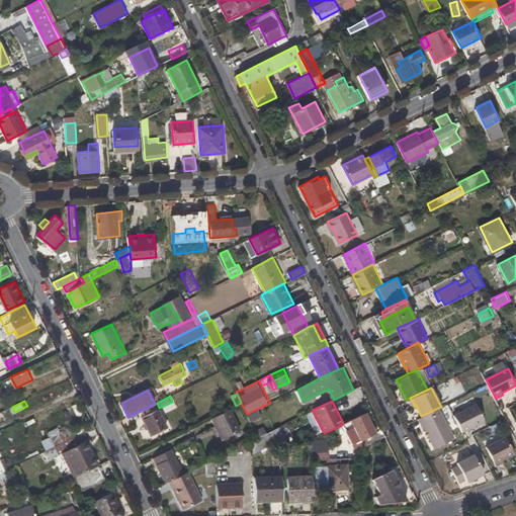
[(484,421),(476,404),(453,414),(461,432),(484,421)]
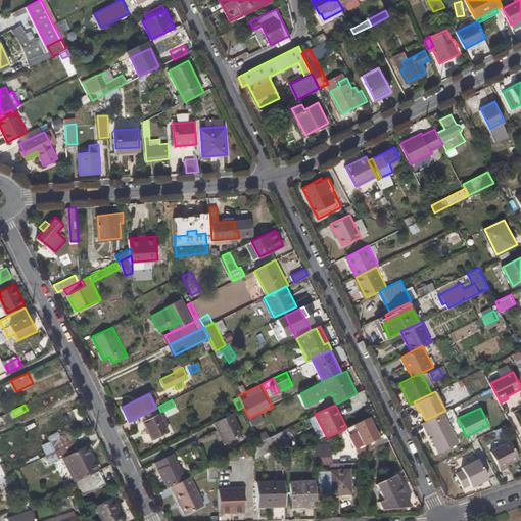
[(152,440),(171,431),(160,412),(142,421),(152,440)]
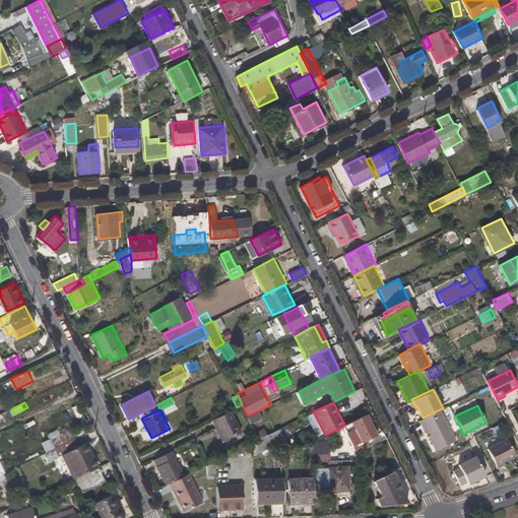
[(242,431),(232,409),(213,418),(223,440),(242,431)]
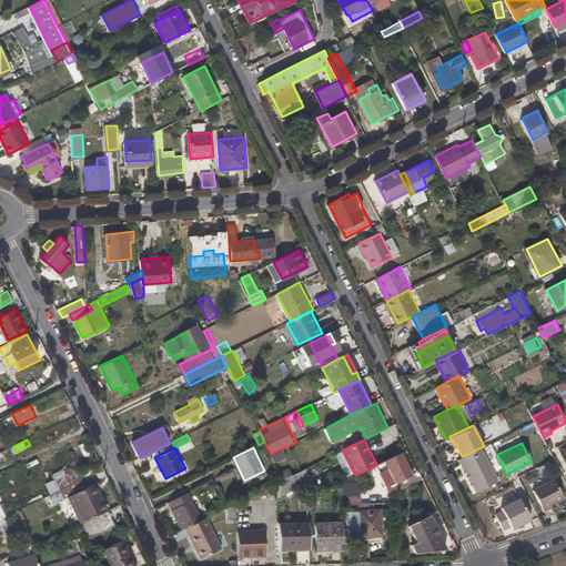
[(275,463),(289,456),(284,447),(271,454),(275,463)]
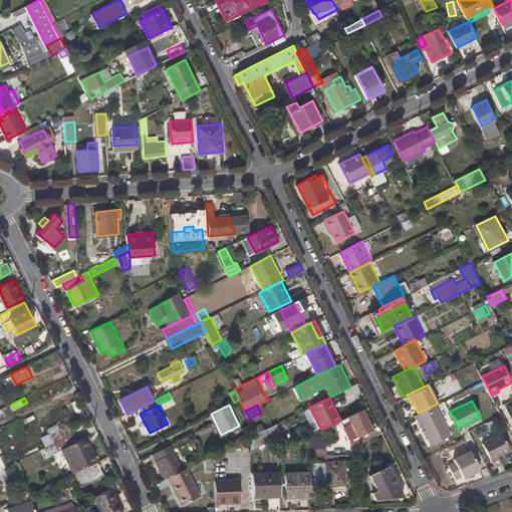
[(431,445),(450,436),(435,405),(418,413),(414,415),(418,423),(420,422),(431,445)]
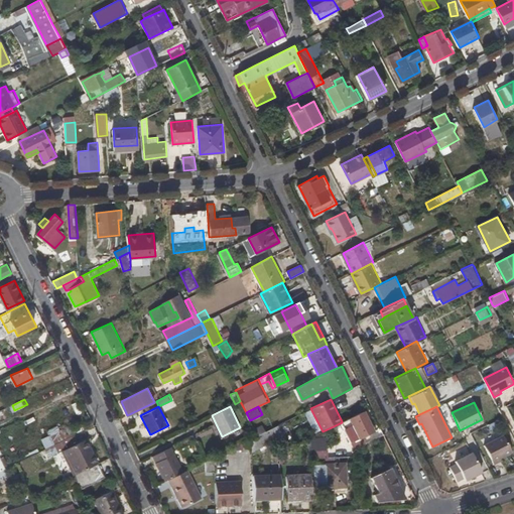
[(352,442),(375,432),(364,411),(342,421),(342,422),(352,442)]
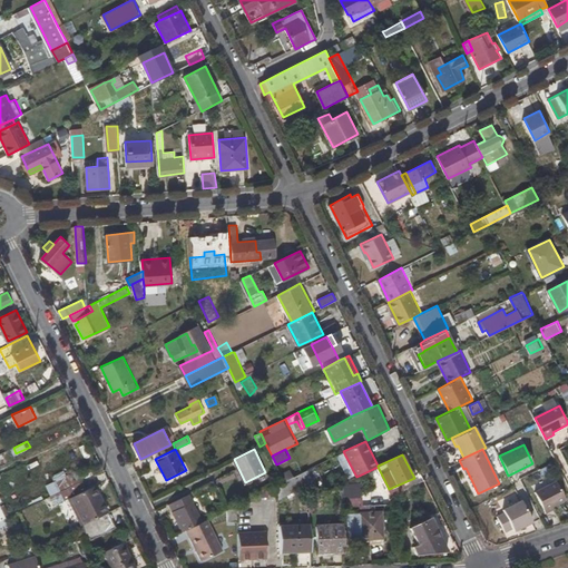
[(280,498),(309,483),(309,469),(294,476),(284,480),(278,483),(280,498)]
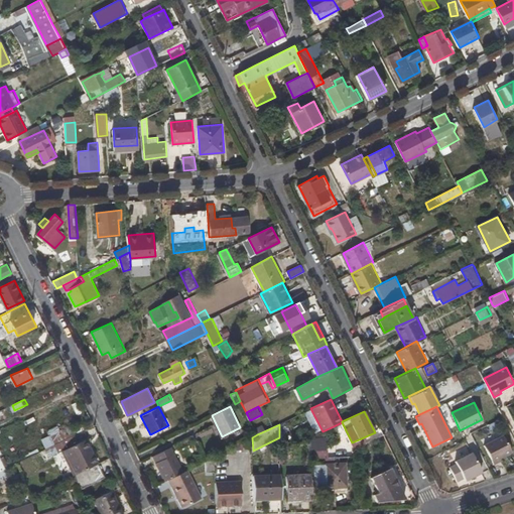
[(254,428),(257,434),(266,430),(263,424),(254,428)]
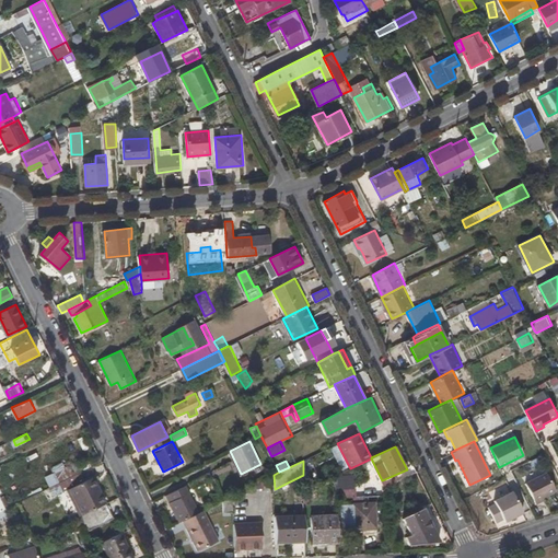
[(76,462),(49,475),(54,485),(80,472),(76,462)]
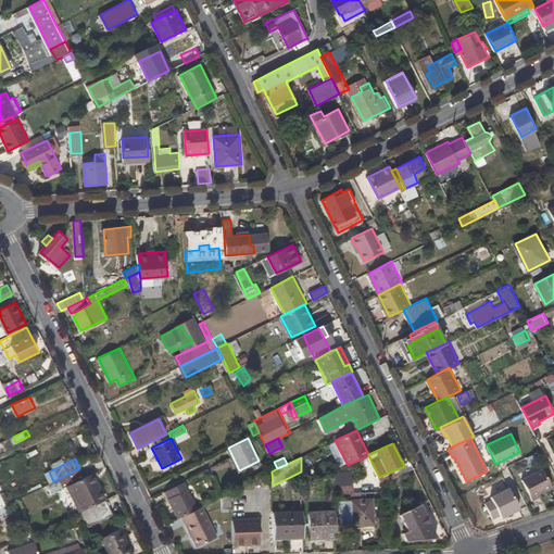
[(85,476),(80,467),(79,468),(53,481),(57,489),(85,476)]
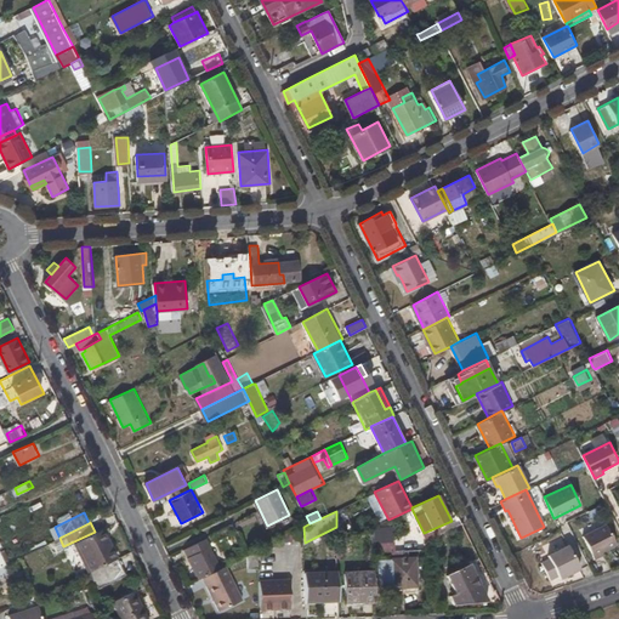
[(601,552),(615,544),(606,524),(583,537),(595,560),(603,555),(601,552)]
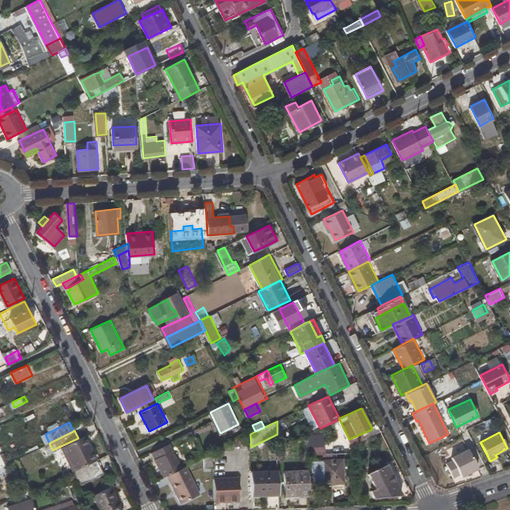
[(242,438),(242,447),(251,447),(250,434),(242,438)]
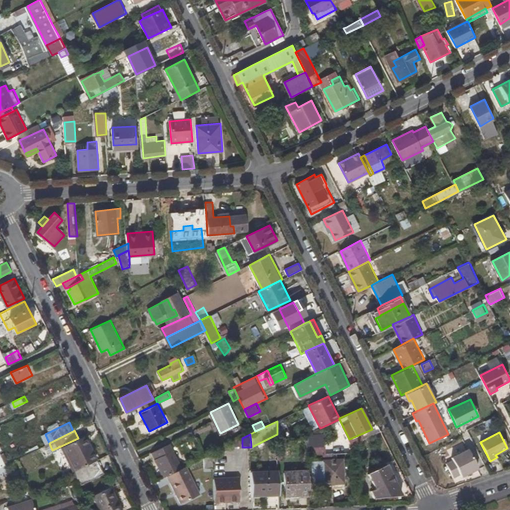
[(308,435),(308,448),(326,447),(325,435),(308,435)]
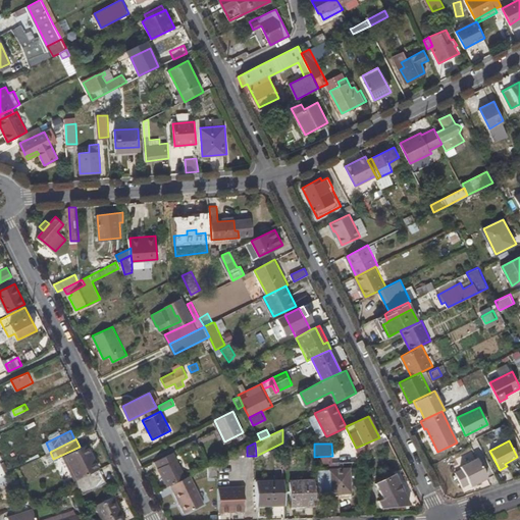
[(89,445),(66,455),(79,479),(101,468),(89,445)]
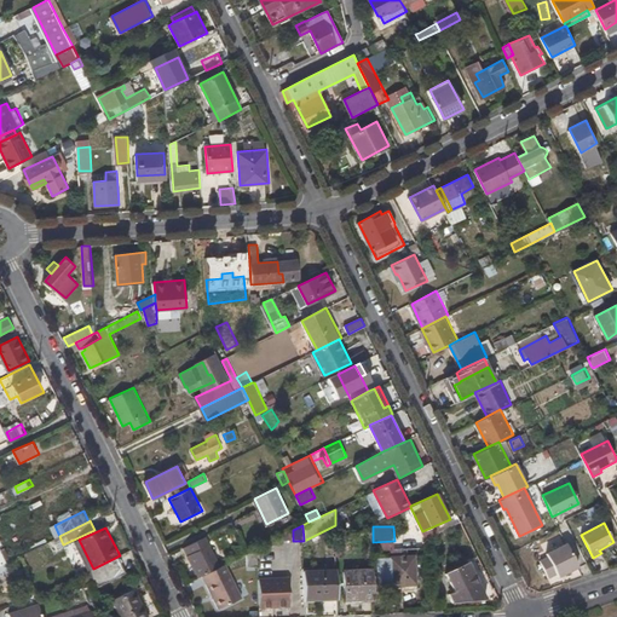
[(206,536),(184,547),(199,577),(202,575),(221,566),(206,536)]
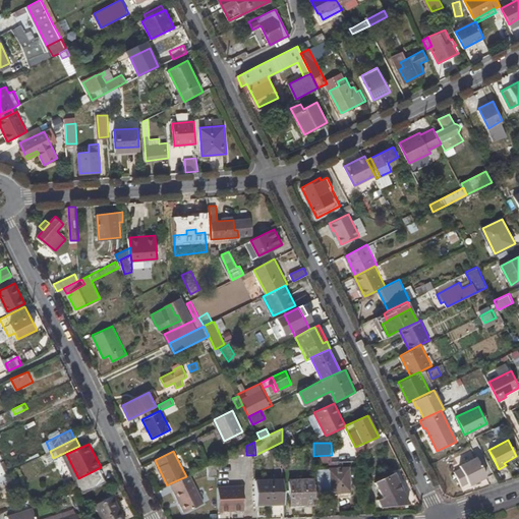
[(197,459),(203,468),(209,465),(204,456),(197,459)]
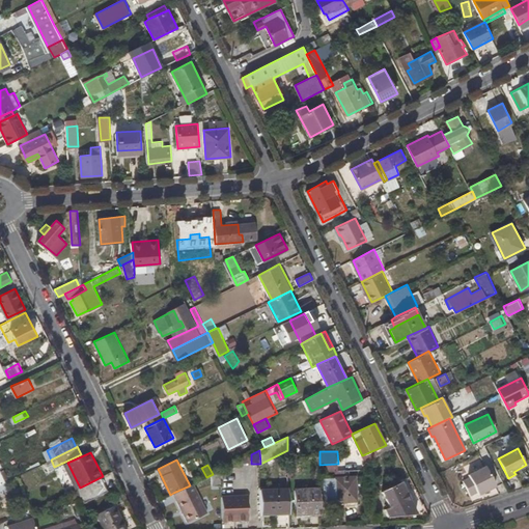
[(476,492),(478,495),(495,485),(485,466),(468,475),(469,477),(463,481),(470,495),(476,492)]
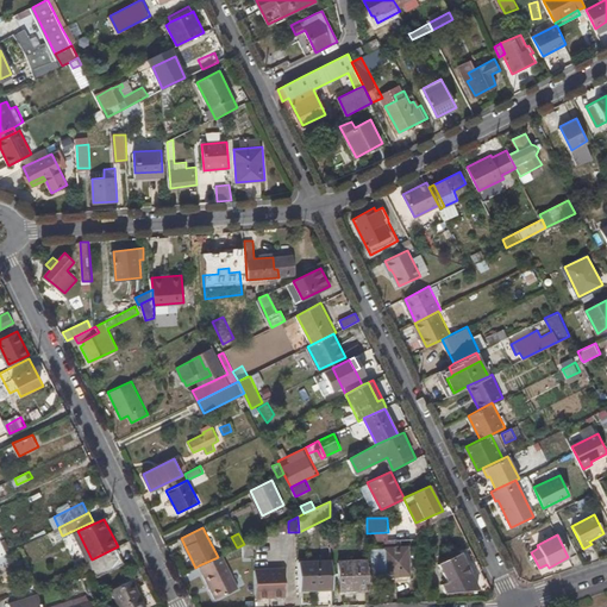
[(244,544),(244,555),(255,556),(255,538),(244,544)]
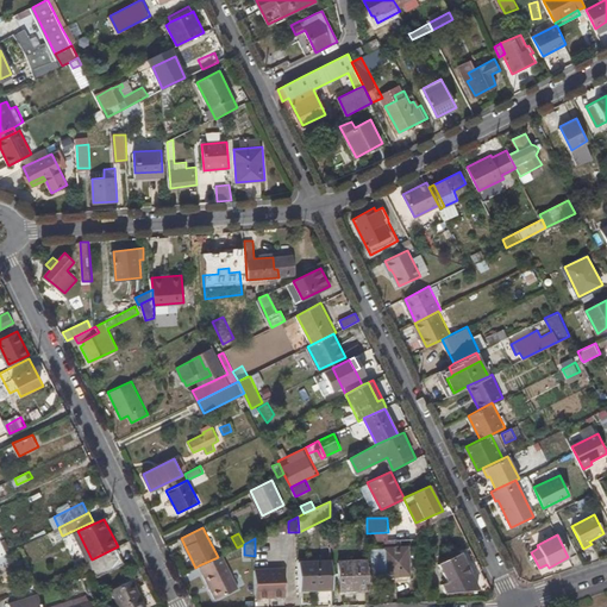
[(408,545),(401,545),(401,539),(386,539),(387,545),(385,546),(387,575),(411,574),(408,545)]
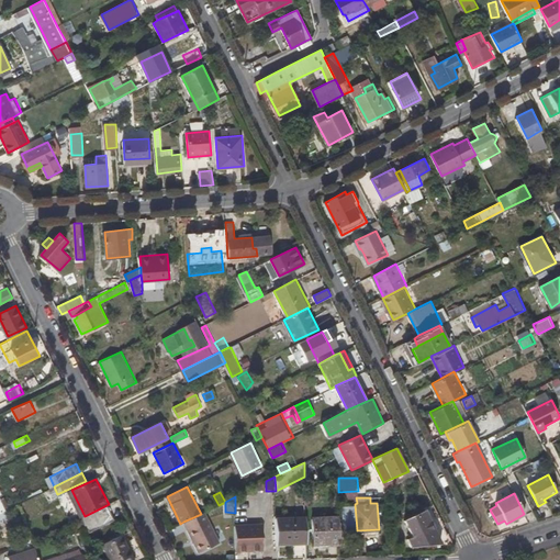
[(85,516),(82,517),(87,533),(115,519),(109,504),(85,516)]
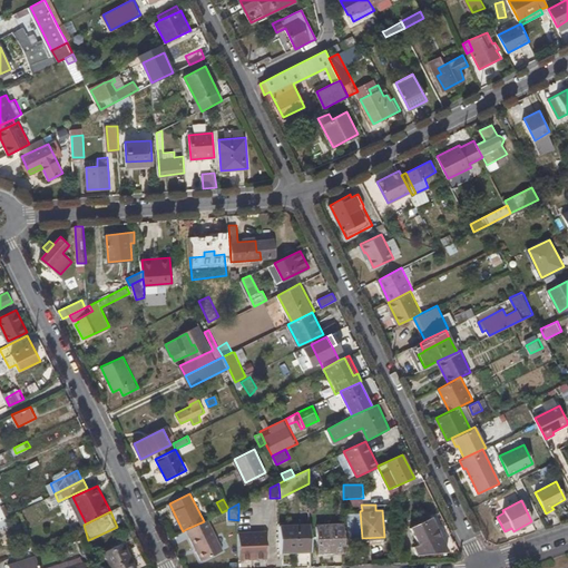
[(0,529),(9,525),(6,518),(0,520),(0,529)]
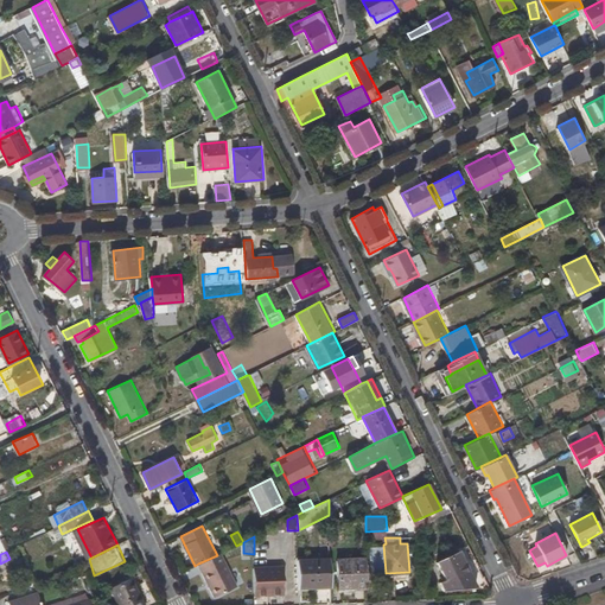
[(222,552),(217,555),(198,564),(215,597),(239,585),(222,552)]
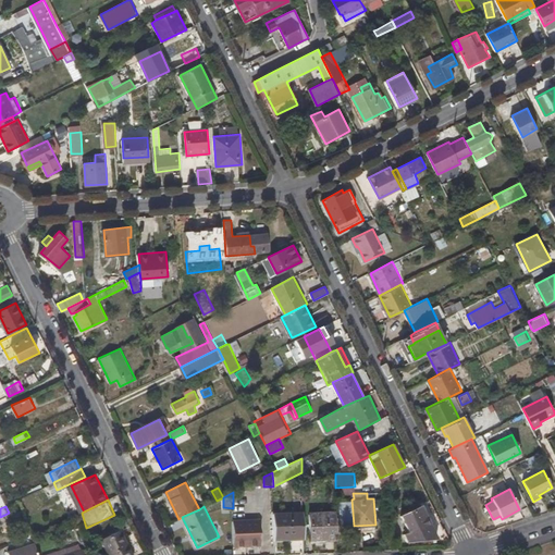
[(405,533),(408,541),(434,538),(424,518),(428,516),(422,506),(402,517),(409,531),(405,533)]
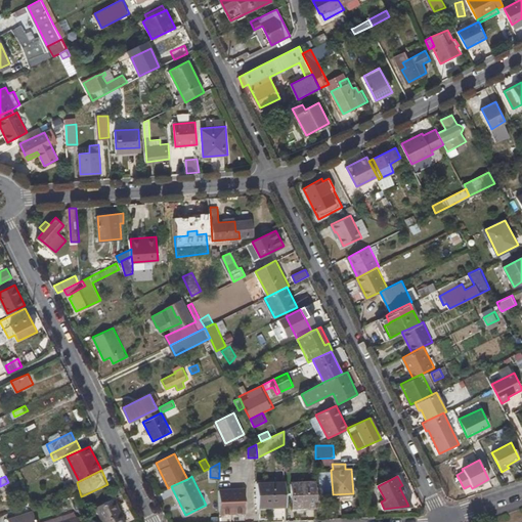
[(291,482),(293,507),(317,506),(315,480),(291,482)]
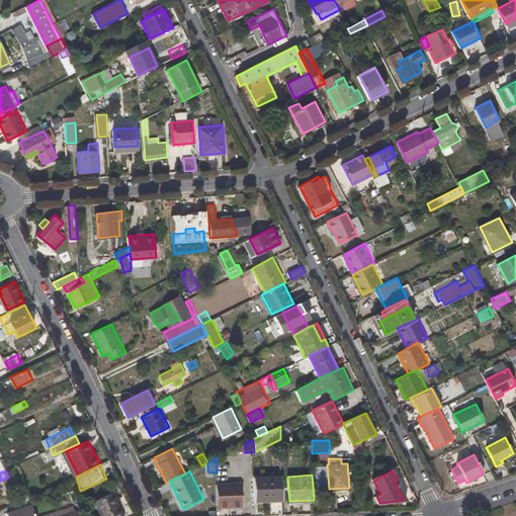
[(282,476),(255,476),(255,497),(282,496),(282,476)]
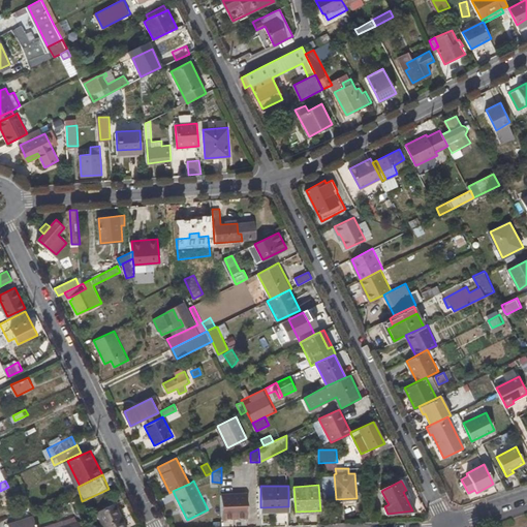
[(412,510),(415,510),(406,490),(403,492),(412,510)]
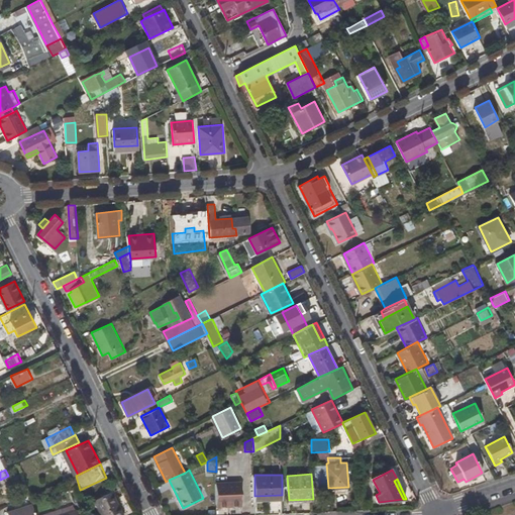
[(241,481),(217,482),(217,506),(242,505),(241,481)]
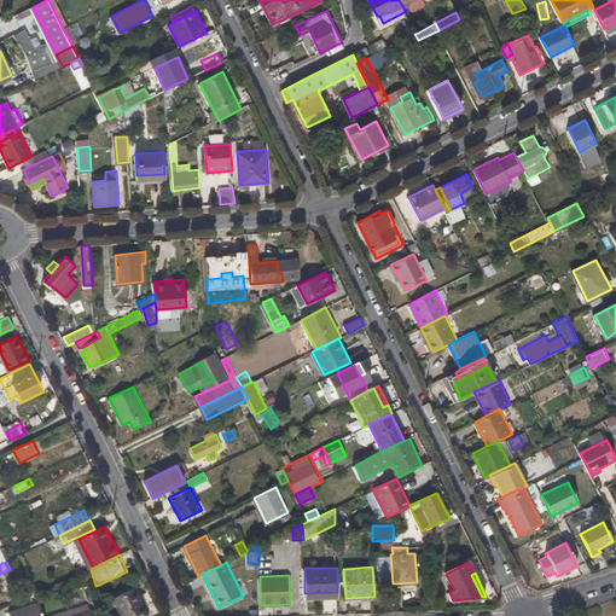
[(115,599),(122,615),(151,615),(138,588),(115,599)]
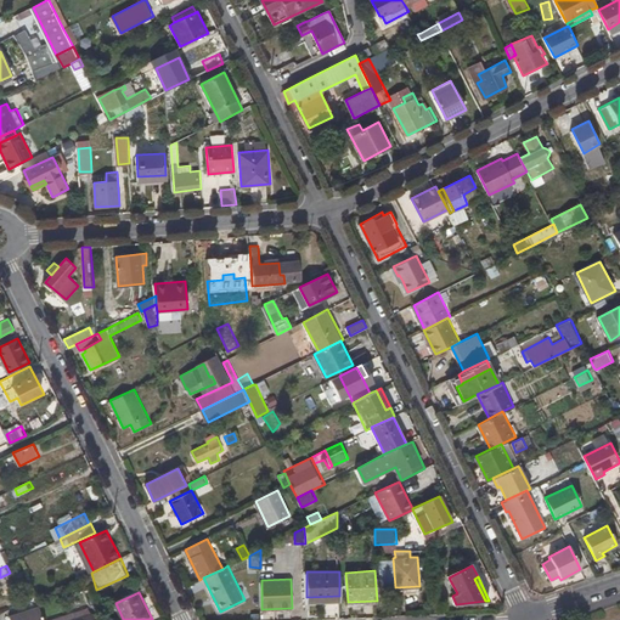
[(44,619),(40,606),(10,615),(11,619),(44,619)]
